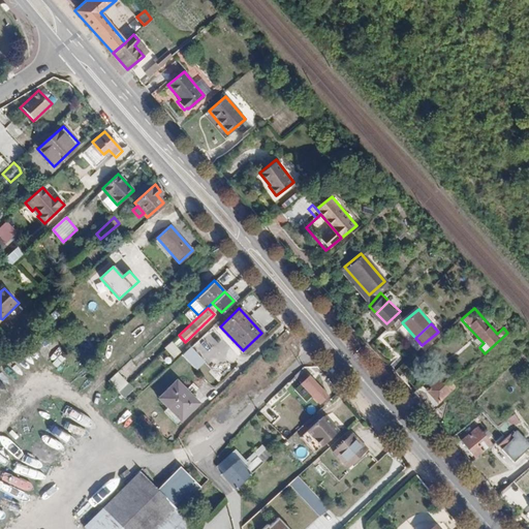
[(484,343),(477,337),(473,340),(479,347),(484,343)]
